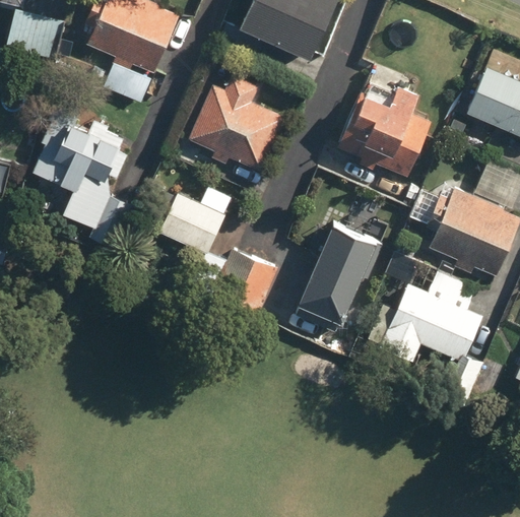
[(0,0),(0,2),(14,6),(25,8),(26,0),(0,0)]
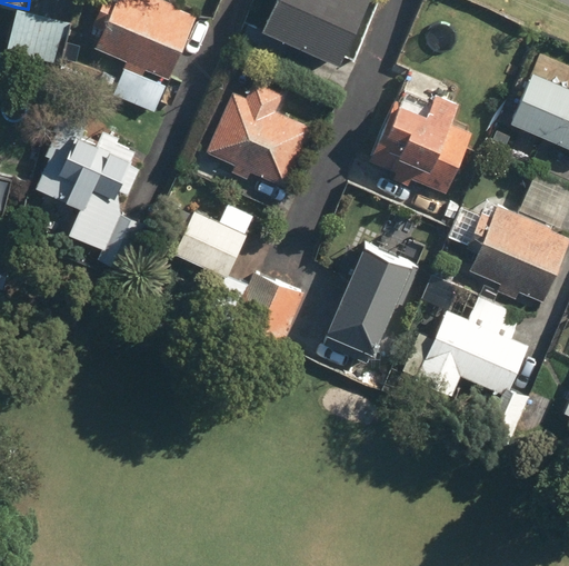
[(108,96),(151,115),(197,17),(161,0),(100,0),(81,41),(123,60),(108,96)]
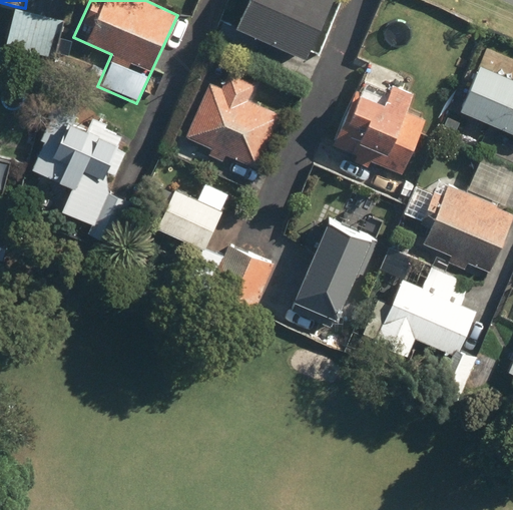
[(329,0),(248,0),(235,30),(304,60),(329,0)]
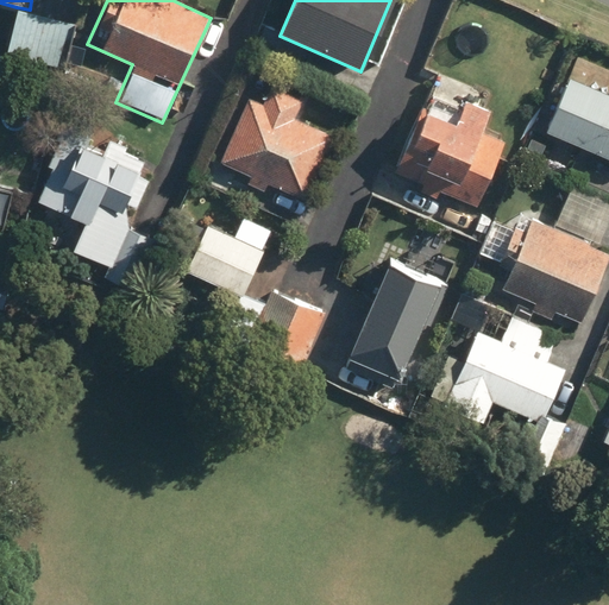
[(30,10),(17,7),(6,56),(64,70),(76,21),(30,10)]
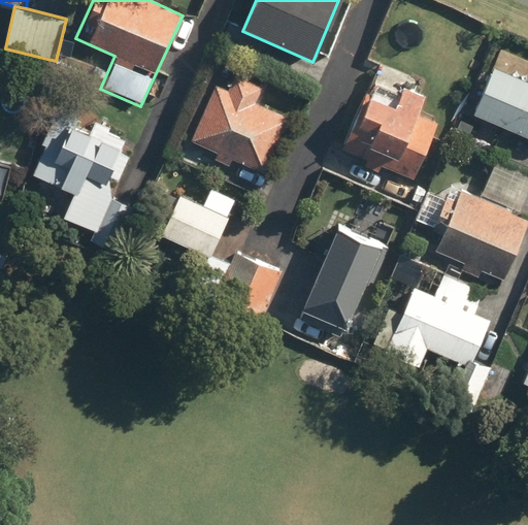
[(527,81),(496,67),(474,115),(527,139),(527,81)]
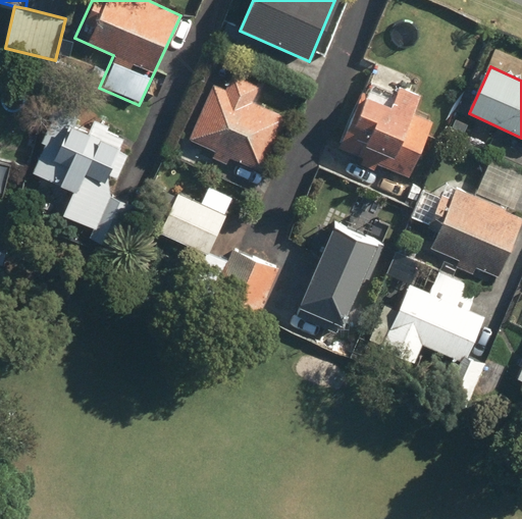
[(226,89),(213,84),(180,159),(221,176),(228,159),(269,176),(295,118),(257,102),(263,88),(233,74),(226,89)]
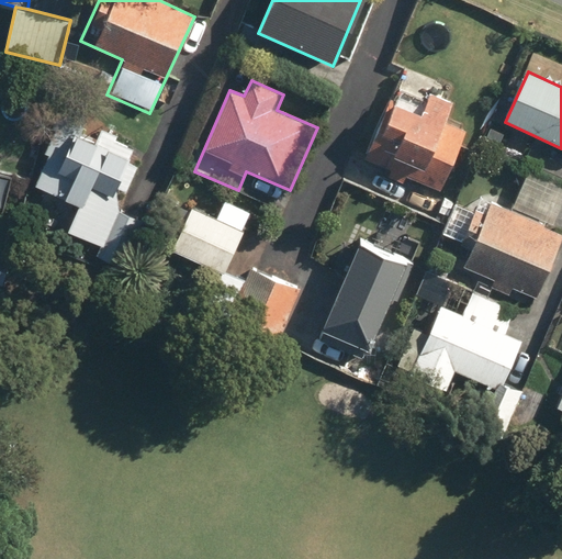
[(451,111),(395,87),(363,164),(440,197),(467,135),(445,125),(451,111)]
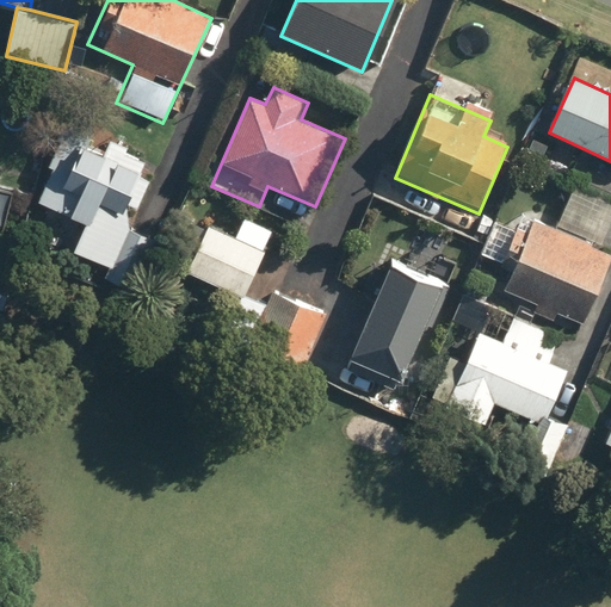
[(110,267),(155,168),(109,147),(104,155),(66,137),(35,203),(75,222),(65,247),(110,267)]
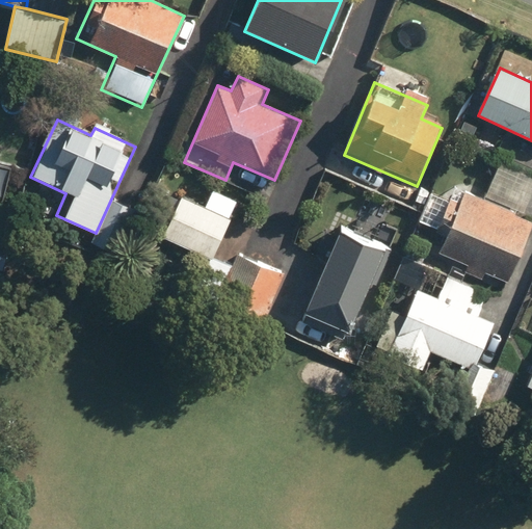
[(531,197),(531,170),(499,158),(482,201),(454,189),(435,236),(445,240),(437,258),(508,287),(531,228),(531,223),(523,220),(531,197)]
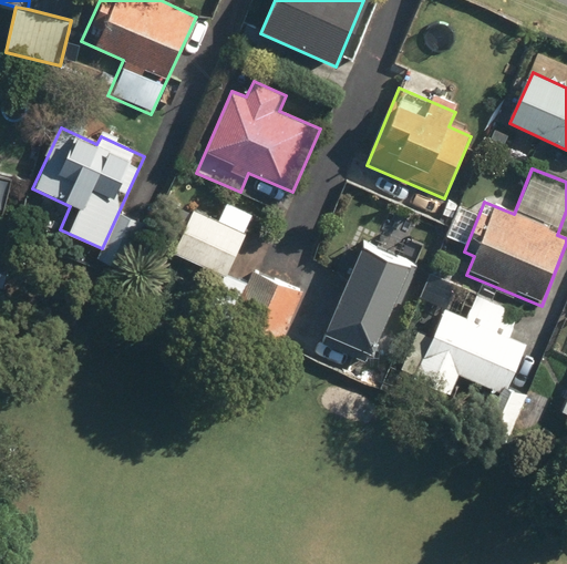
[(216,223),(192,212),(174,254),(228,277),(255,215),(225,202),(216,223)]
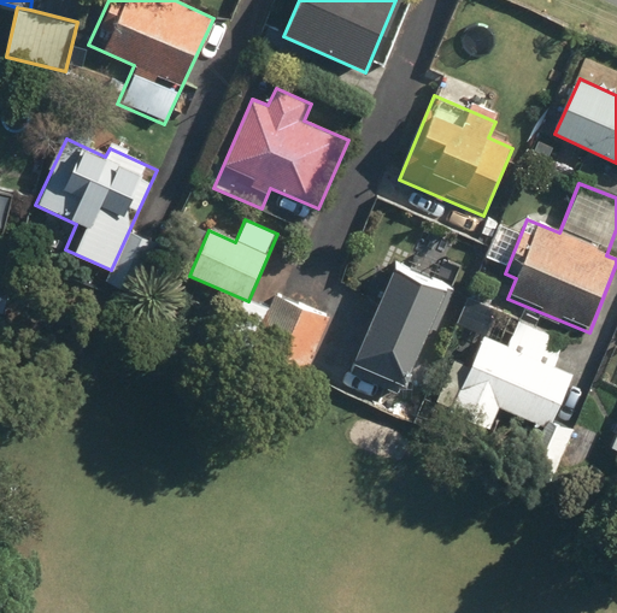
[(423,233),(412,257),(398,251),(347,369),(403,393),(453,273),(439,267),(450,243),(423,233)]
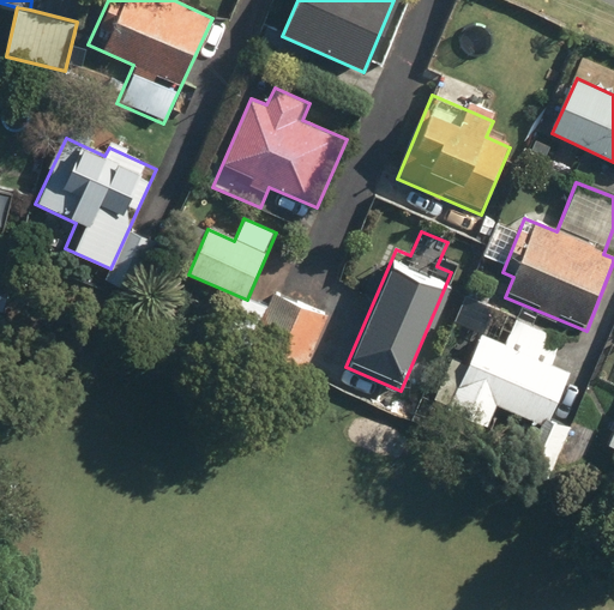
[(326,316),(272,293),(268,305),(248,296),(236,324),(309,356),(326,316)]
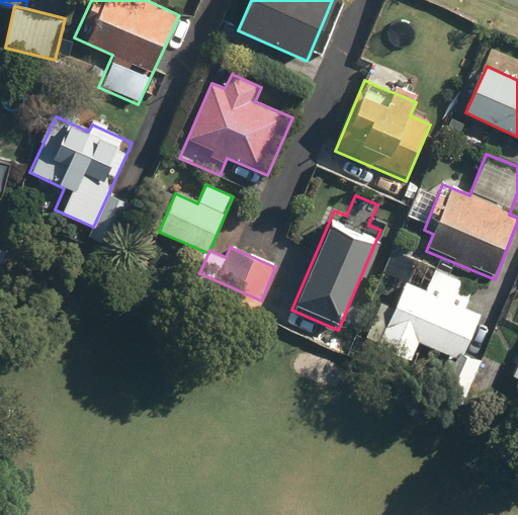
[(423,292),(405,284),(393,310),(379,304),(363,338),(413,360),(420,343),(454,358),(437,396),(460,407),(482,359),(465,352),(483,316),(467,310),(478,286),(435,266),(423,292)]
